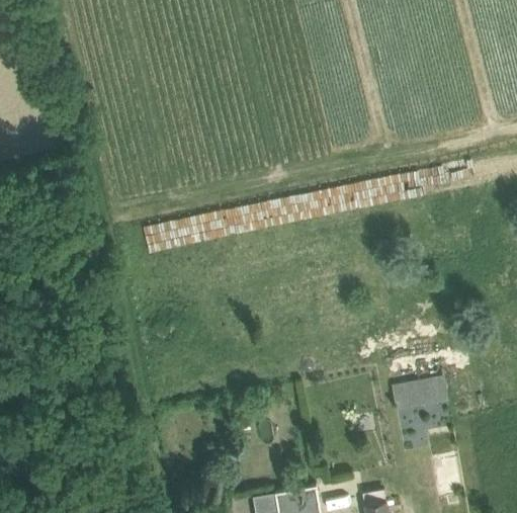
[(442,381),(393,391),(396,407),(444,398),(442,381)]
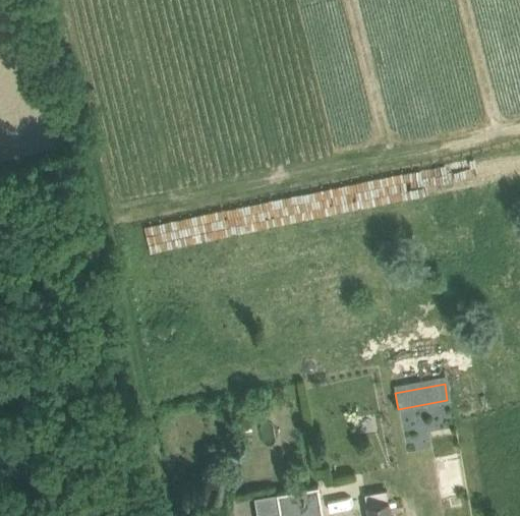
[(426,411),(399,415),(404,454),(427,451),(425,434),(443,432),(441,419),(427,420),(426,411)]
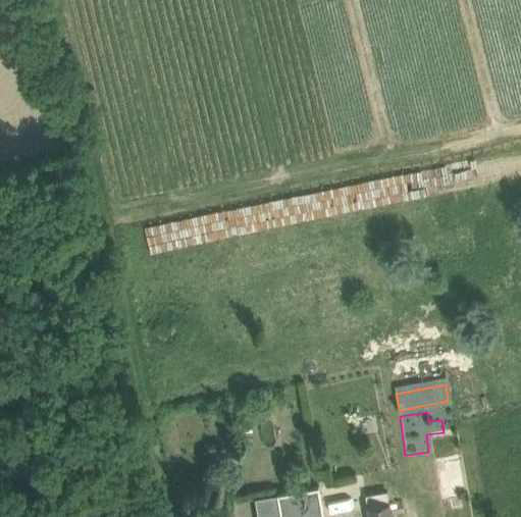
[(321,516),(317,490),(276,497),(278,516),(321,516)]
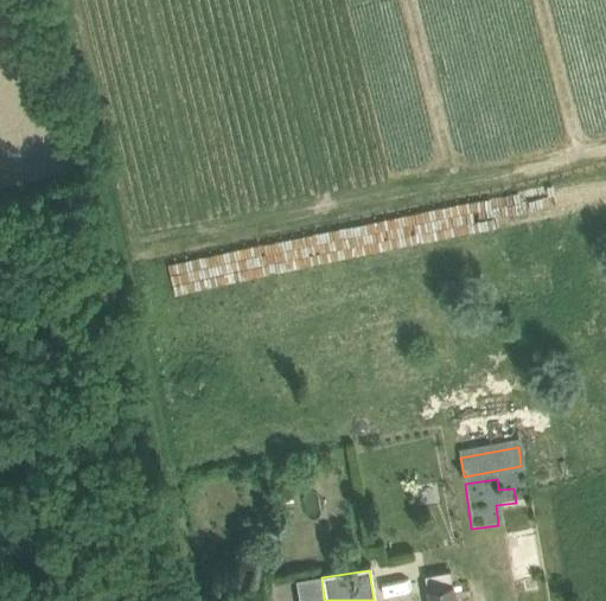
[(448,574),(422,577),(426,594),(451,589),(448,574)]
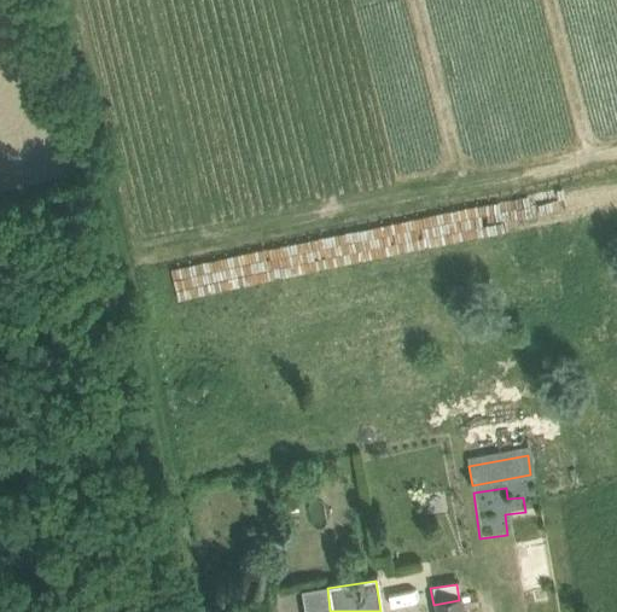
[(460,611),(459,600),(434,605),(432,605),(434,611),(460,611)]
